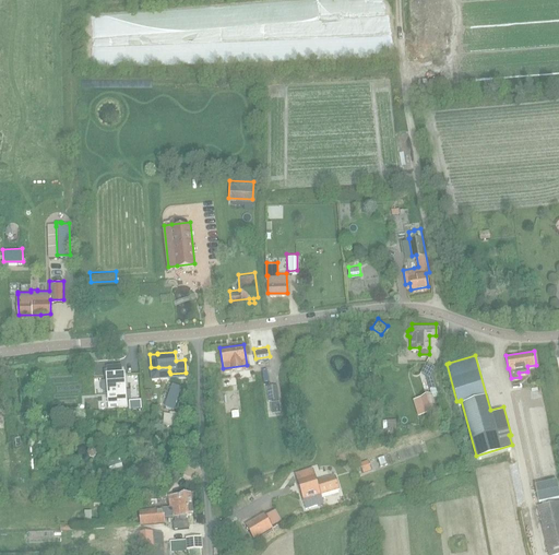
[(106,373),(106,377),(102,377),(102,381),(107,381),(107,394),(108,394),(108,400),(126,399),(125,372),(121,372),(120,363),(107,363),(107,373),(106,373)]
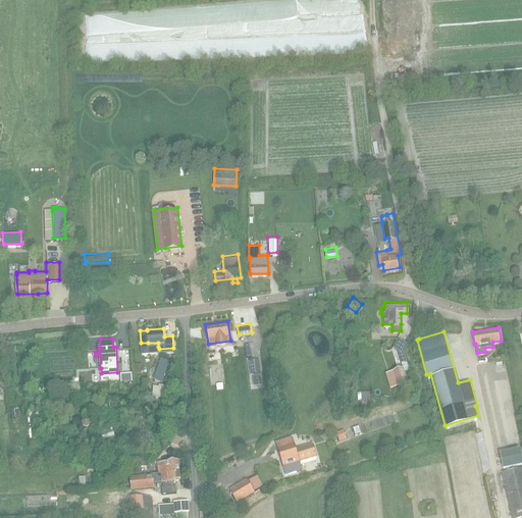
[(404,349),(398,350),(400,355),(401,359),(407,357),(405,354),(404,349)]
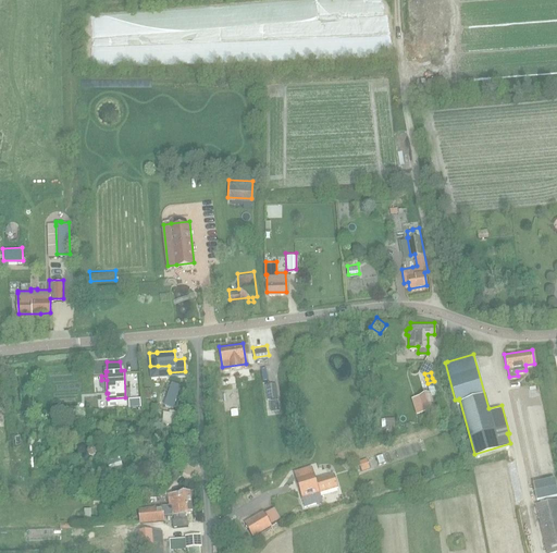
[(173,380),(165,403),(173,405),(181,382),(173,380)]
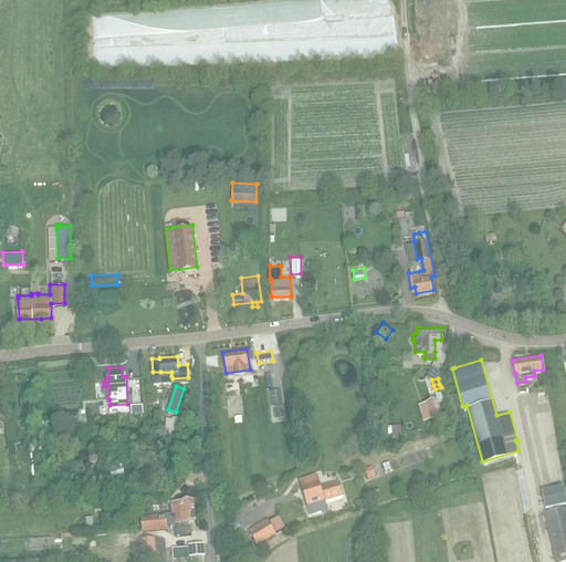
[(270,388),(272,403),(283,402),(281,387),(270,388)]
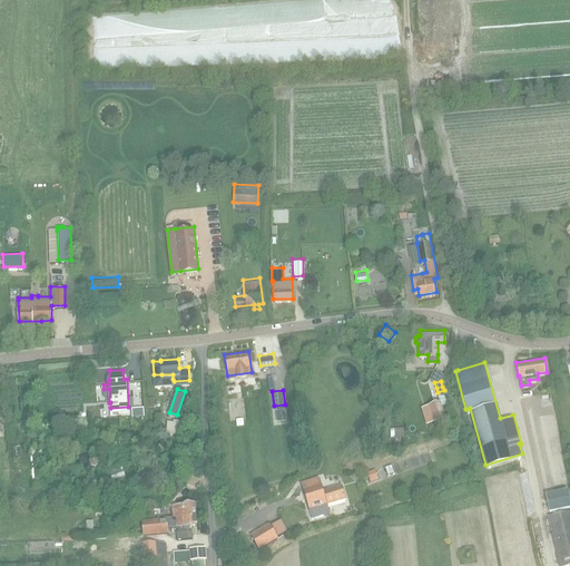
[(167,419),(166,430),(179,432),(180,419),(173,418),(173,420),(167,419)]
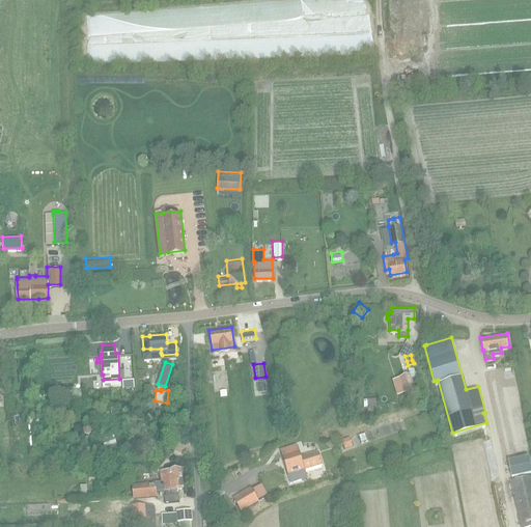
[(84,423),(83,426),(85,430),(88,431),(90,430),(91,426),(90,423),(87,422),(84,423)]
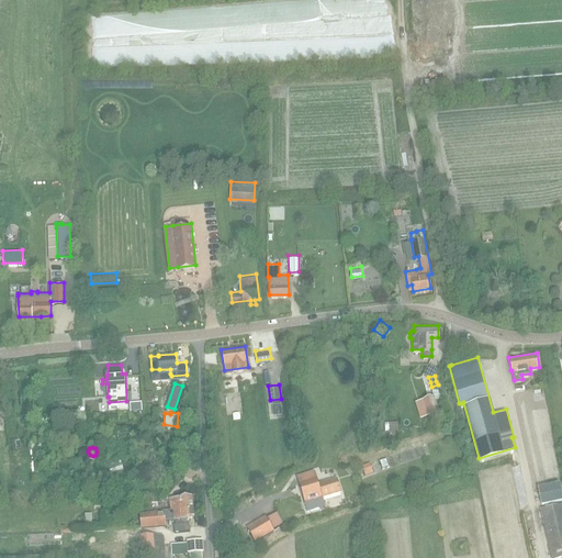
[(107,458),(110,470),(123,467),(120,455),(107,458)]
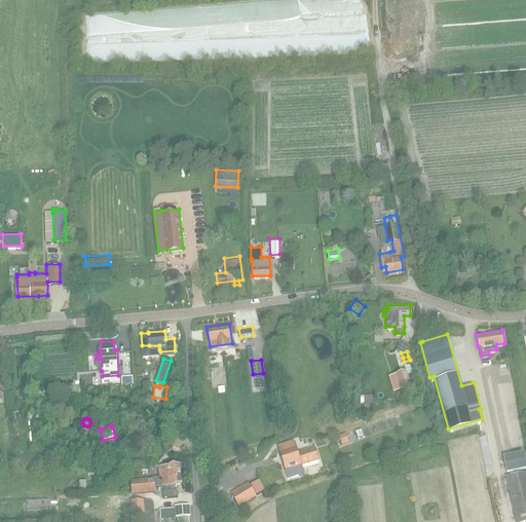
[(345,430),(338,433),(341,442),(349,440),(345,430)]
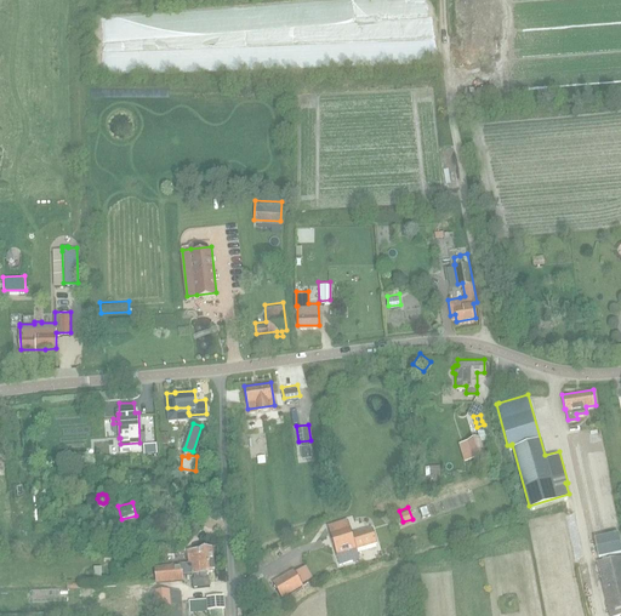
[(359,531),(351,534),(346,518),(326,524),(337,562),(351,557),(348,548),(375,540),(371,526),(359,530),(359,531)]
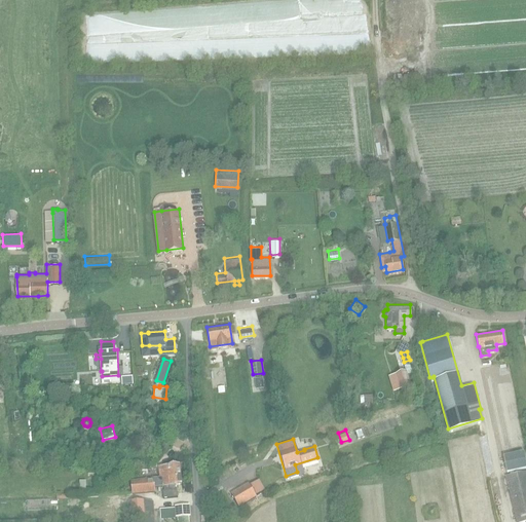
[(503,454),(506,470),(525,464),(525,461),(523,450),(503,454)]
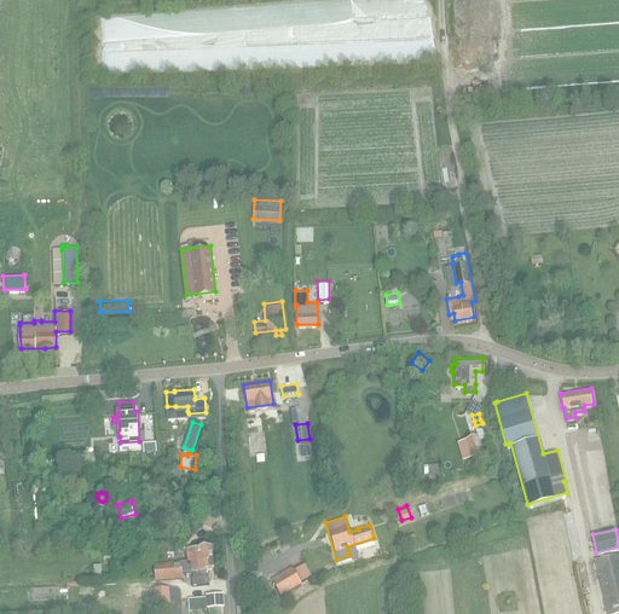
[(190,559),(180,560),(181,569),(191,568),(190,561),(198,561),(198,559),(213,556),(212,542),(189,544),(189,545),(186,545),(186,550),(189,550),(190,559)]
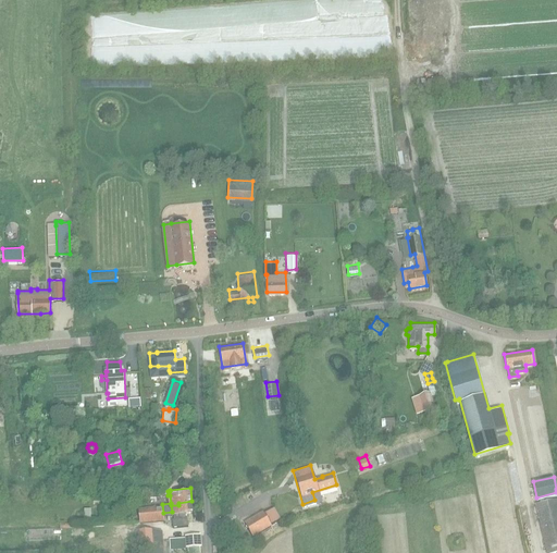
[(556,495),(535,501),(546,552),(556,549),(556,495)]
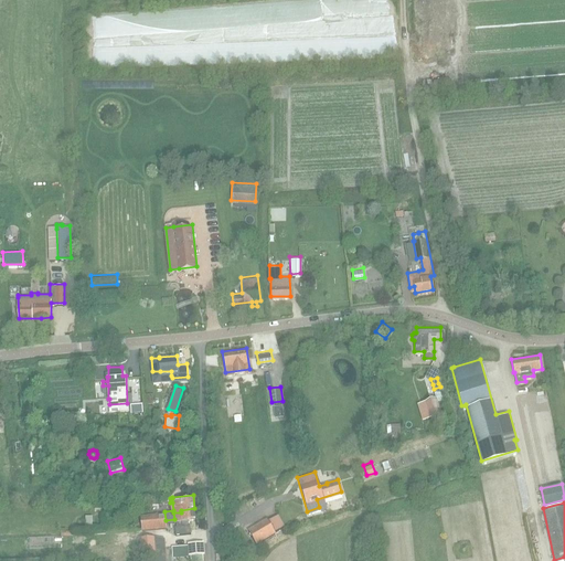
[(181,512),(173,512),(174,519),(181,518),(181,524),(188,524),(187,518),(195,517),(194,508),(181,510),(181,512)]
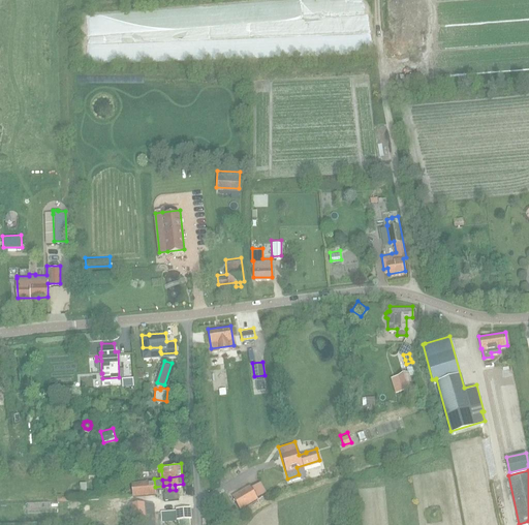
[(131,481),(132,494),(155,492),(155,487),(154,479),(138,480),(131,481)]
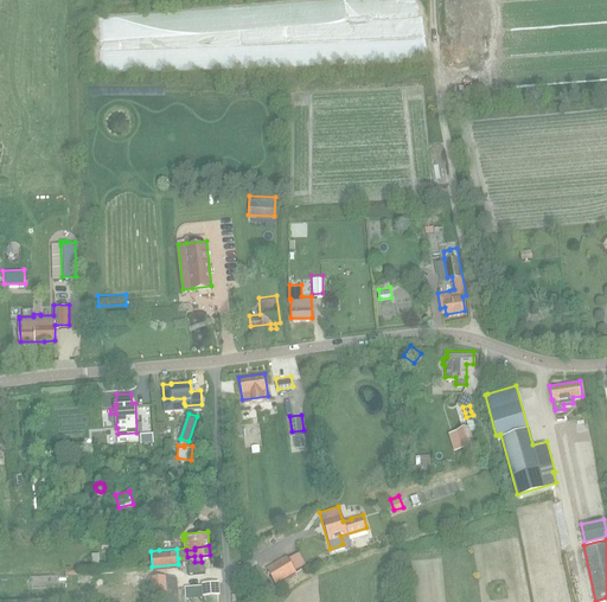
[(266,567),(275,582),(295,569),(287,555),(266,567)]
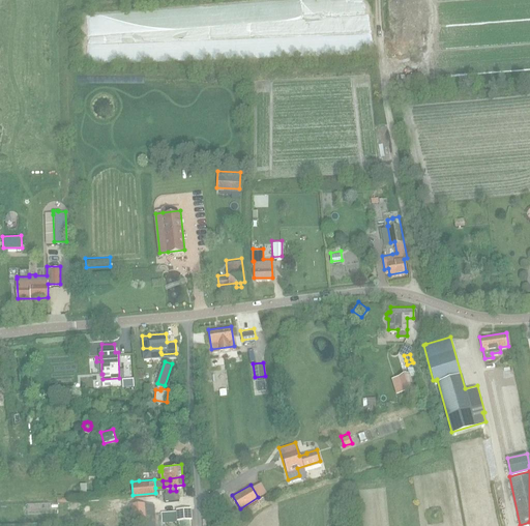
[(144,501),(130,502),(133,522),(139,522),(138,525),(156,525),(154,502),(144,501)]
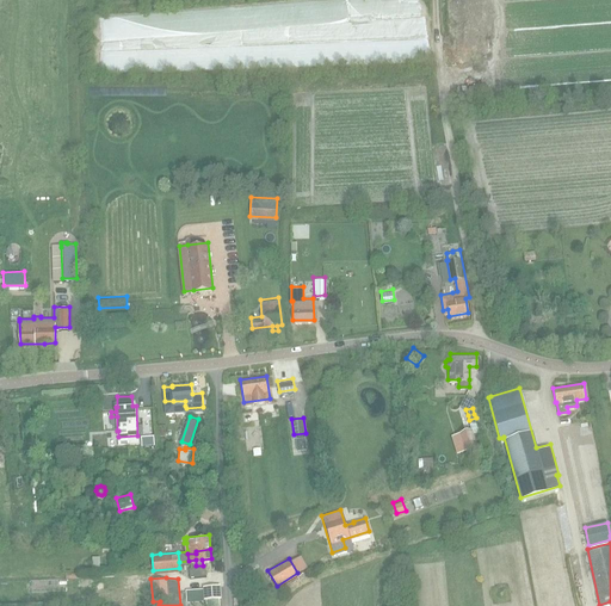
[(141,580),(134,581),(135,605),(143,604),(141,580)]
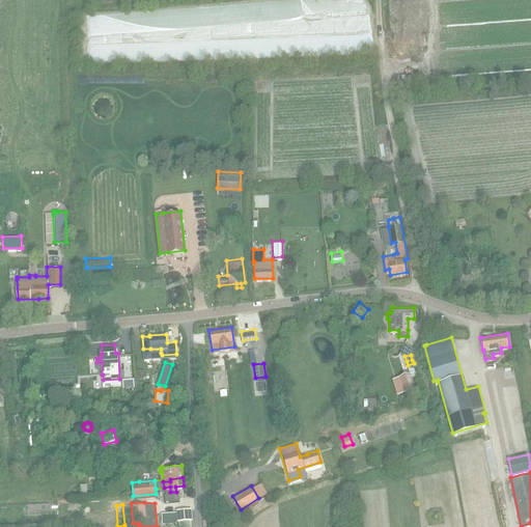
[(178,510),(161,511),(162,521),(179,520),(179,526),(191,525),(189,507),(178,508),(178,510)]
